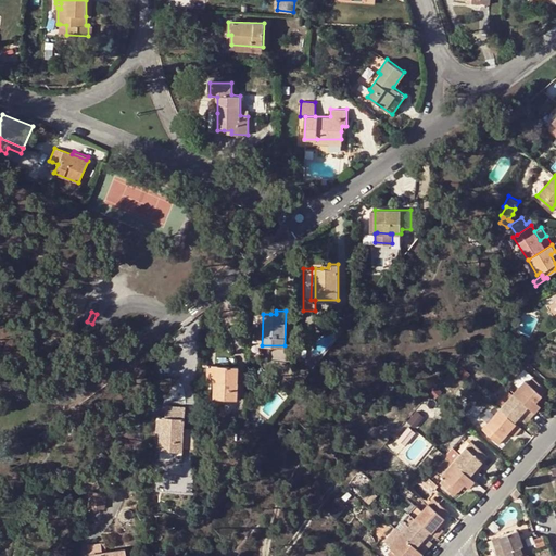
[(238,365),(215,364),(214,380),(214,397),(238,399),(238,365)]
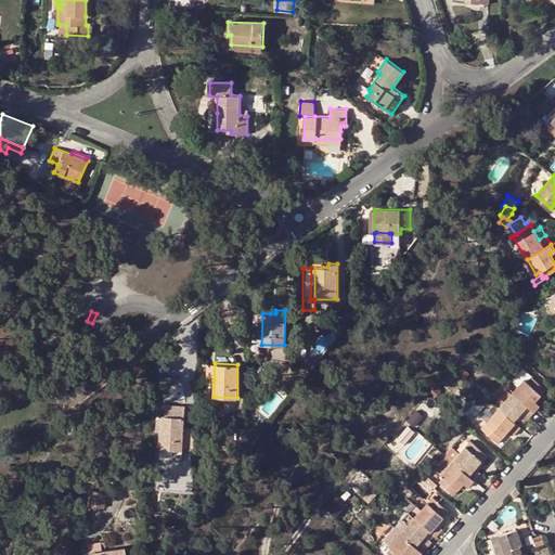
[(527,382),(531,376),(523,368),(513,378),(513,381),(518,386),(524,379),(527,382)]
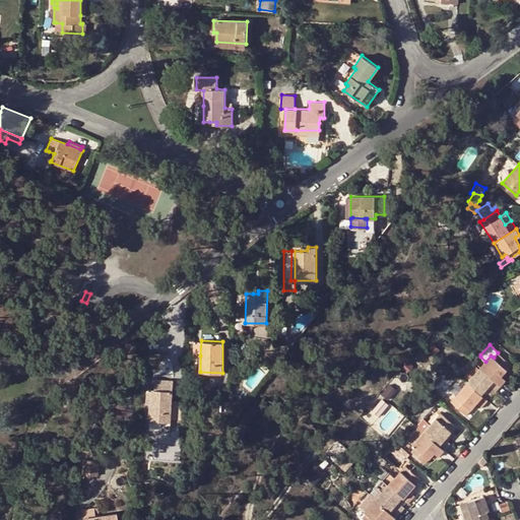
[(485,362),(480,367),(501,385),(507,379),(502,375),(511,364),(498,352),(494,358),(491,355),(485,362)]
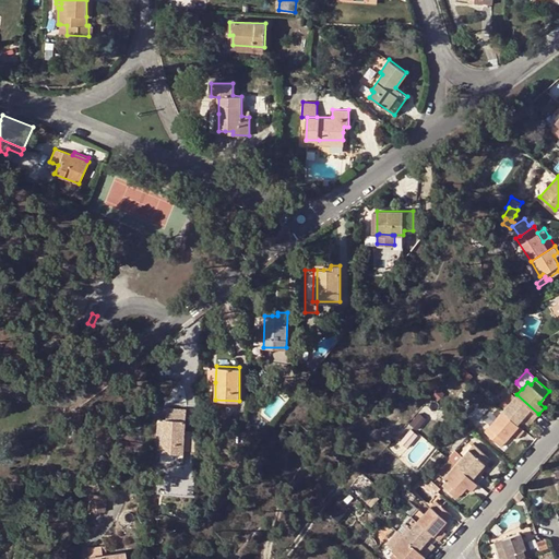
[(538,414),(516,394),(507,405),(502,409),(519,425),(523,420),(528,425),(538,414)]
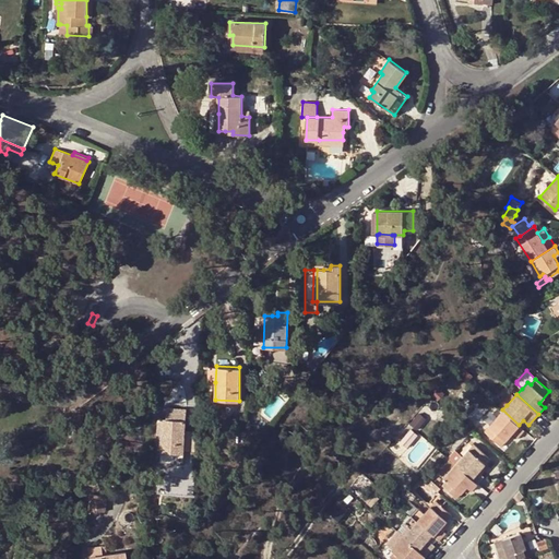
[(161,451),(182,453),(185,452),(187,408),(166,408),(166,418),(157,417),(157,433),(162,433),(161,447),(161,451)]
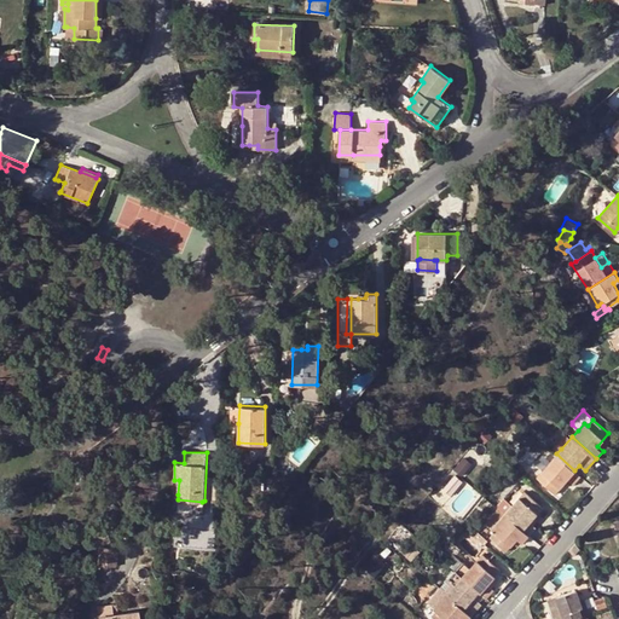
[(573,484),(580,475),(574,470),(556,453),(537,476),(555,492),(567,479),(573,484)]
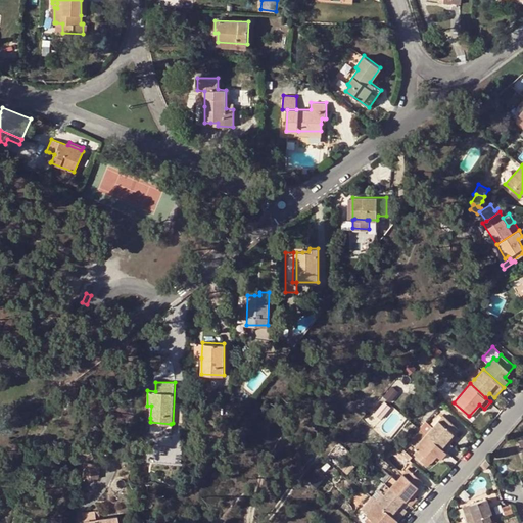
[(384,395),(390,400),(398,390),(393,385),(384,395)]
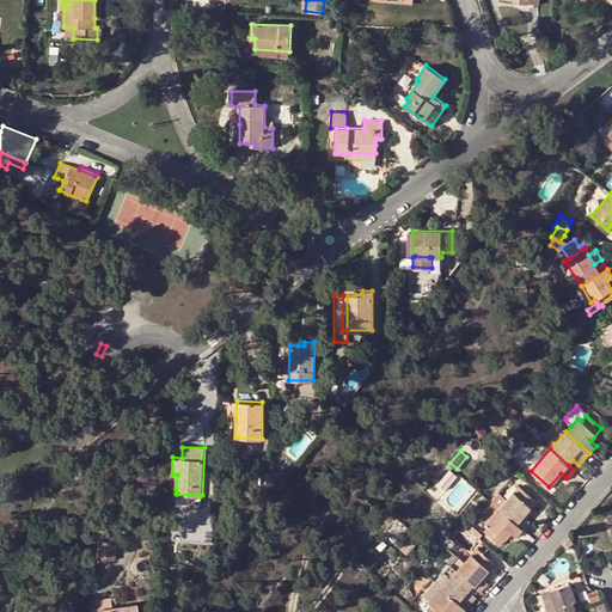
[(450,467),(438,482),(446,488),(458,473),(450,467)]
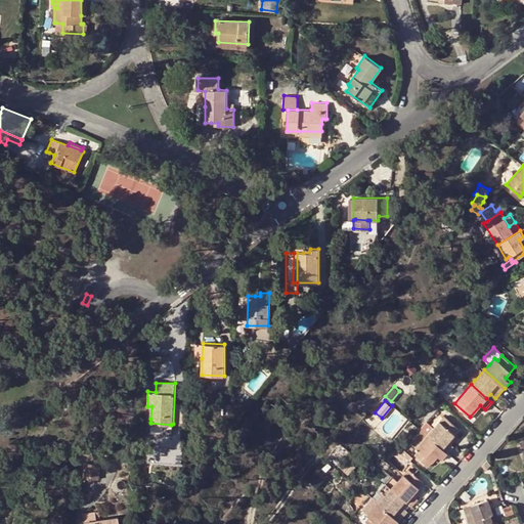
[(431,430),(427,434),(447,452),(453,446),(451,443),(449,441),(453,436),(459,430),(443,416),(431,430)]
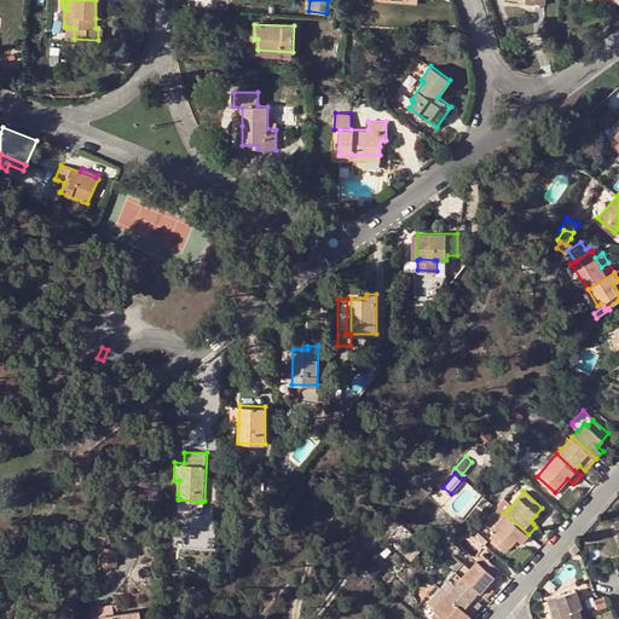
[(202,513),(202,502),(178,499),(177,512),(202,513)]
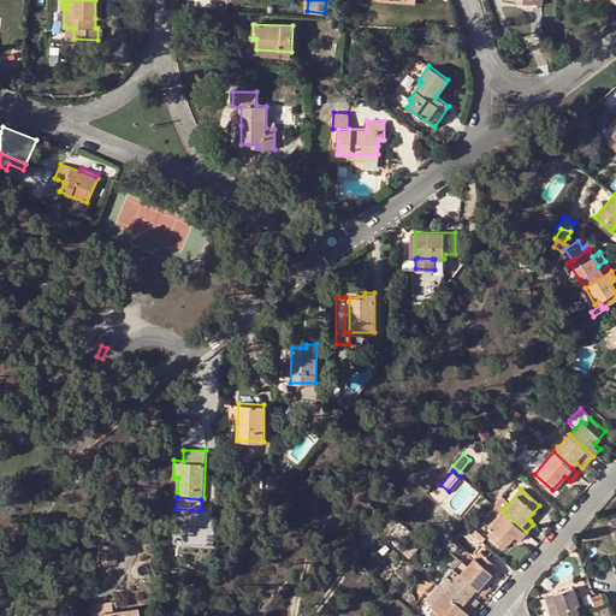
[(501,499),(496,505),(502,510),(507,505),(501,499)]
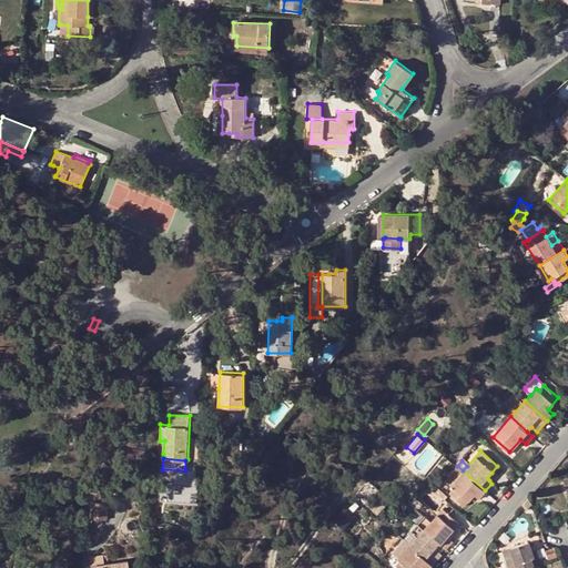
[(445,478),(452,484),(463,470),(457,466),(445,478)]
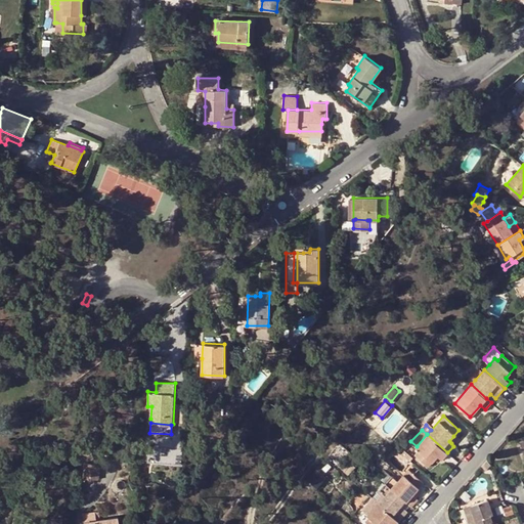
[(447,452),(427,434),(417,446),(420,449),(416,453),(428,465),(438,454),(440,456),(442,459),(447,452)]
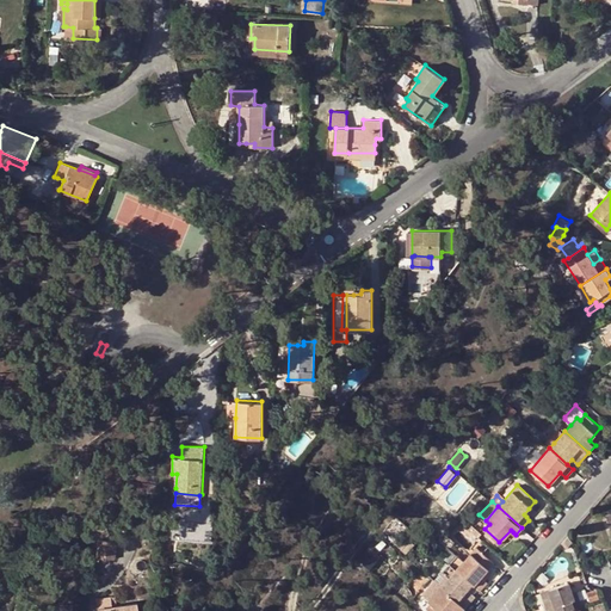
[(471,523),(468,526),(477,535),(481,531),(471,523)]
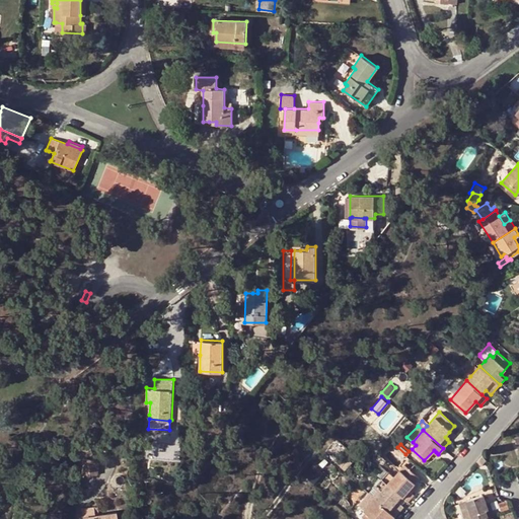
[(483,456),(477,461),(482,466),(487,460),(483,455),(483,456)]
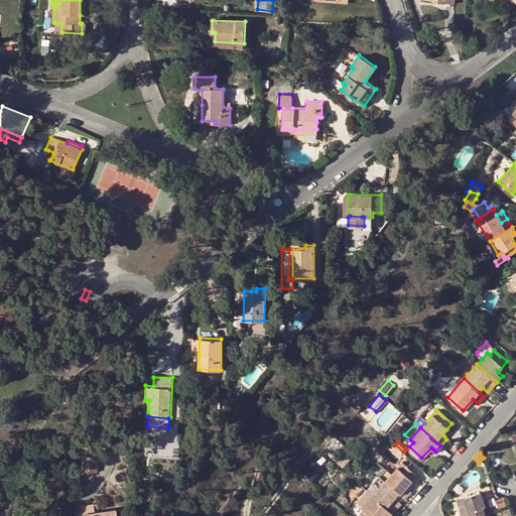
[(98,456),(83,454),(81,469),(96,470),(98,456)]
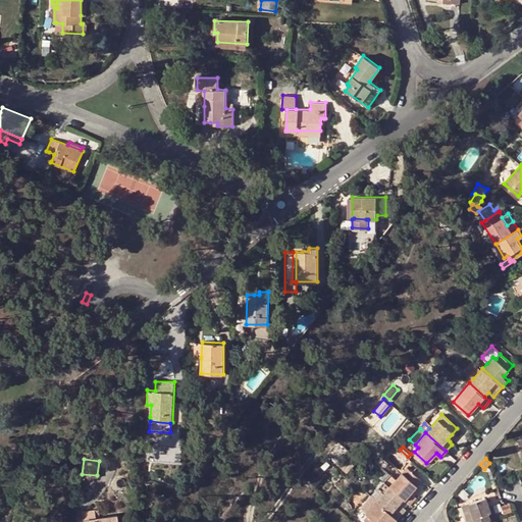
[(383,480),(389,486),(402,473),(396,468),(383,480)]
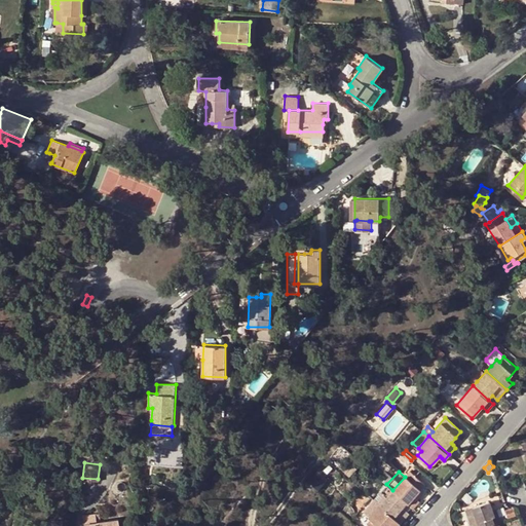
[(410,504),(413,508),(419,500),(418,499),(415,496),(419,491),(425,485),(410,472),(392,490),(407,502),(410,504)]
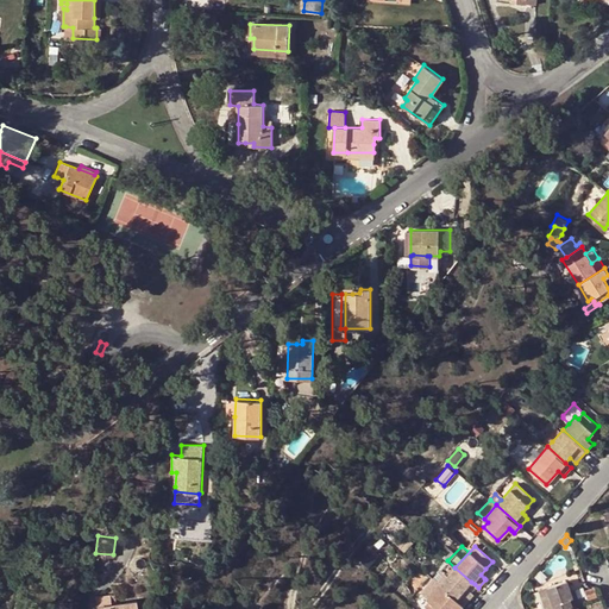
[(447,560),(433,578),(440,584),(454,567),(447,560)]
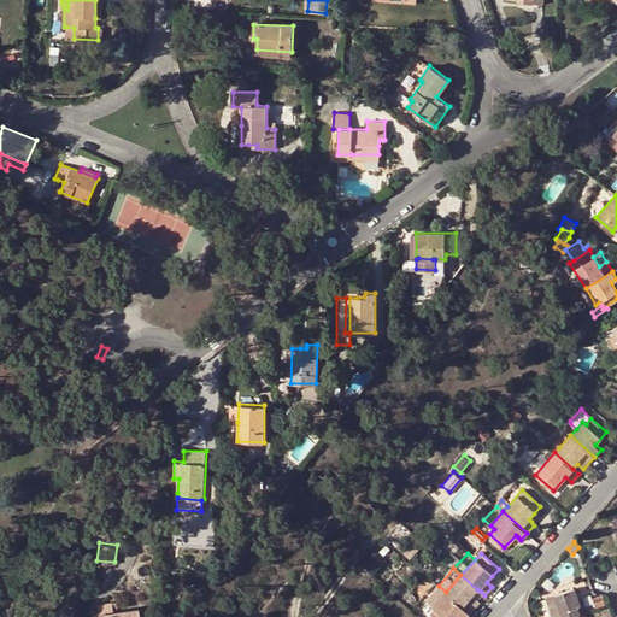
[(460,575),(446,592),(469,612),(479,601),(475,598),(471,595),(477,589),(460,575)]
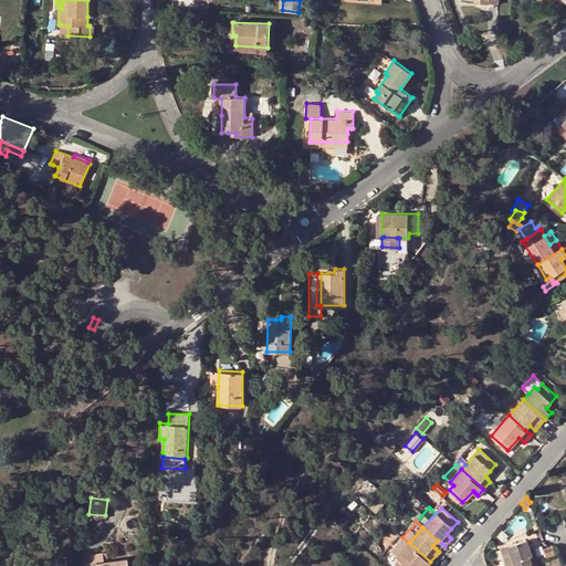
[(390,549),(398,556),(409,543),(402,537),(390,549)]
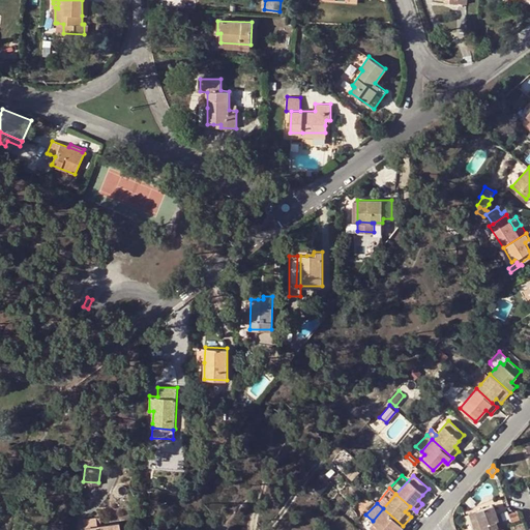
[(493,529),(502,527),(504,526),(502,519),(499,520),(496,513),(493,504),(476,510),(478,519),(482,529),(493,529)]
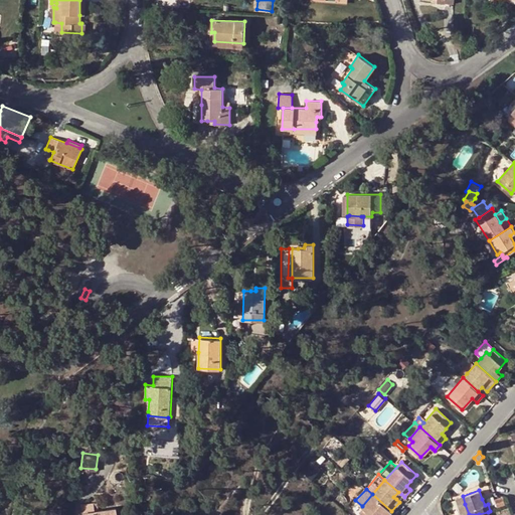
[(387,514),(391,511),(372,494),(362,506),(364,508),(360,512),(362,514),(381,514),(382,514),(383,514),(387,514)]
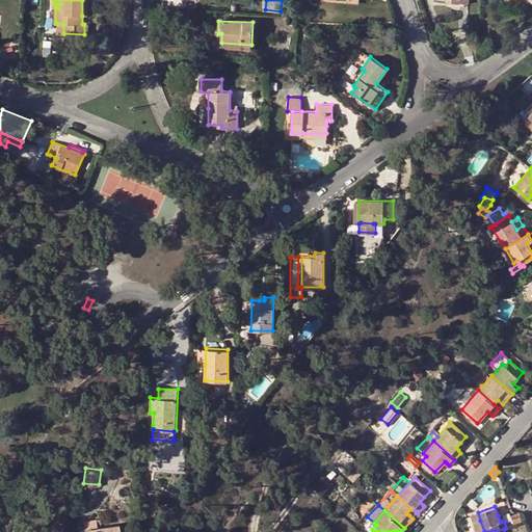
[(478,512),(471,515),(477,531),(484,531),(480,521),(478,512)]
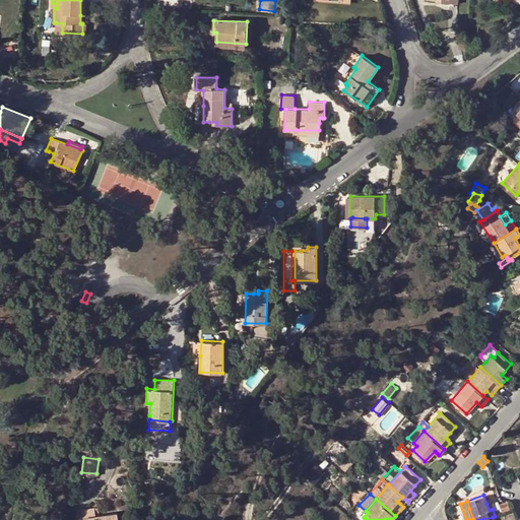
[(508,501),(501,504),(503,512),(510,509),(508,501)]
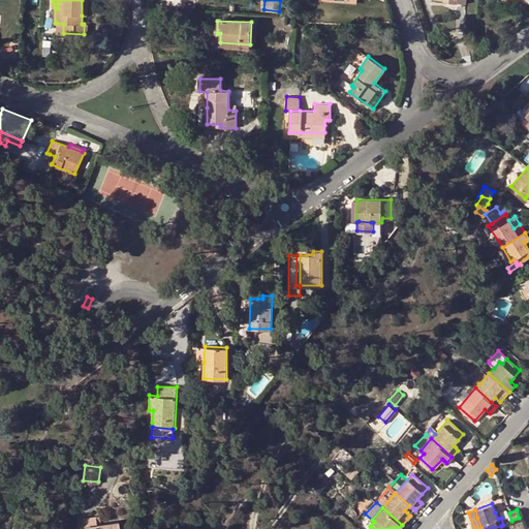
[(84,519),(85,528),(119,528),(119,522),(100,524),(99,517),(84,519)]
